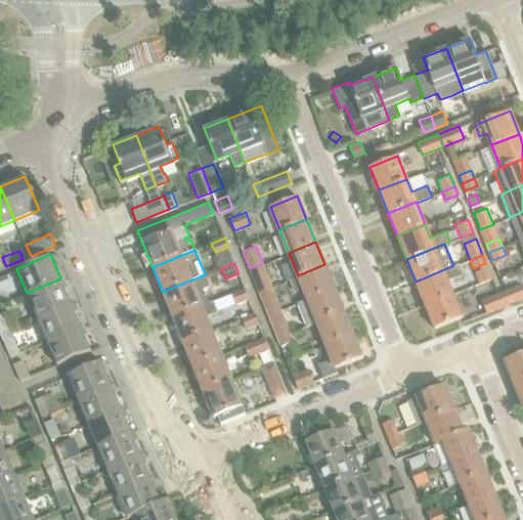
[(250,268),(259,291),(272,286),(263,263),(250,268)]
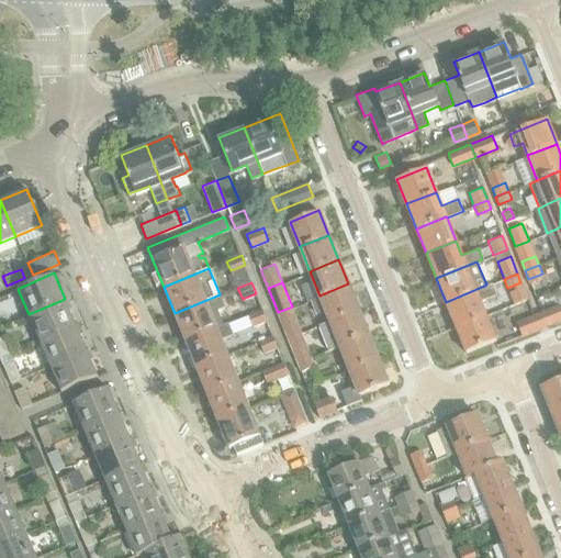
[(484,287),(446,302),(456,326),(485,314),(480,301),(496,294),(492,282),(486,285),(484,286),(484,287)]
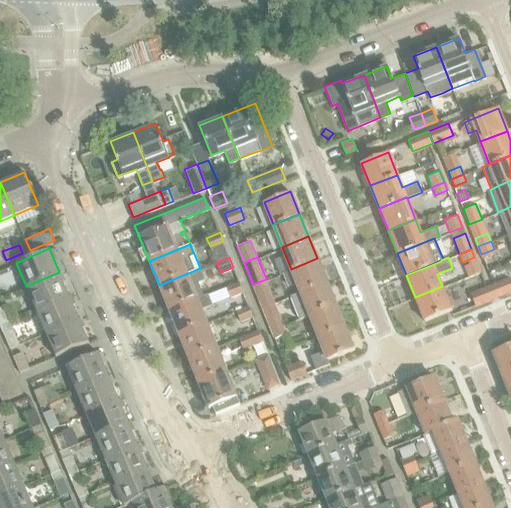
[(295,280),(299,291),(326,280),(317,258),(291,269),(291,270),(283,273),(287,283),(295,280)]
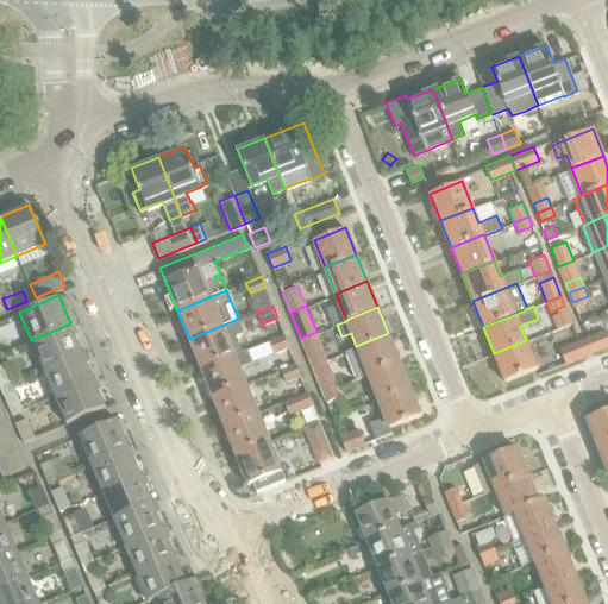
[(557,328),(571,322),(565,310),(552,315),(557,328)]
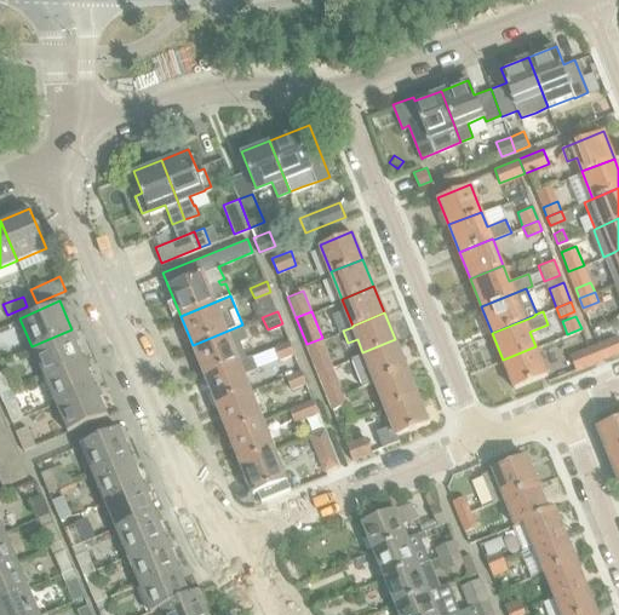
[(247,337),(242,325),(193,345),(205,374),(251,355),(245,338),(247,337)]
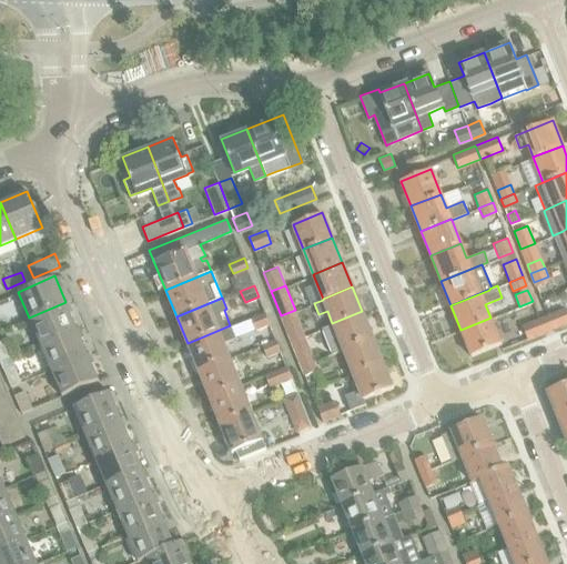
[(29,318),(39,343),(77,328),(66,302),(29,318)]
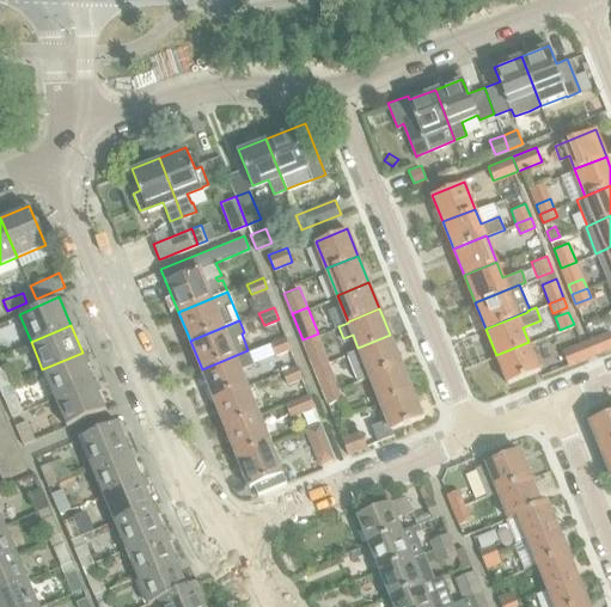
[(596,353),(610,347),(610,338),(608,331),(590,339),(596,353)]
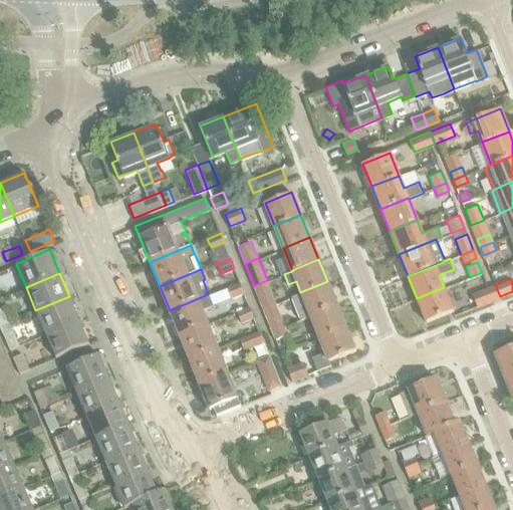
[(254,285),(263,307),(276,302),(267,280),(254,285)]
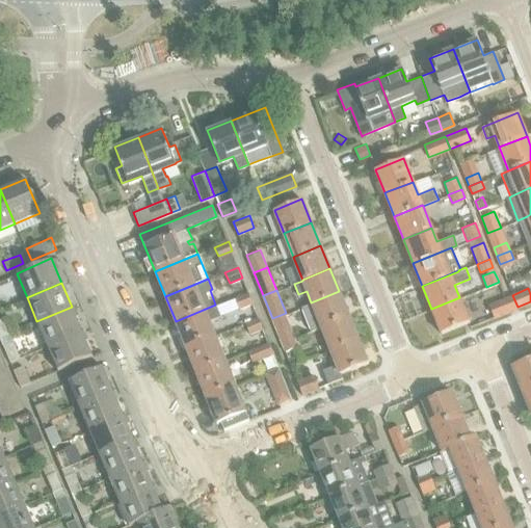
[(310,330),(320,325),(348,315),(339,291),(311,302),(301,307),(310,330)]
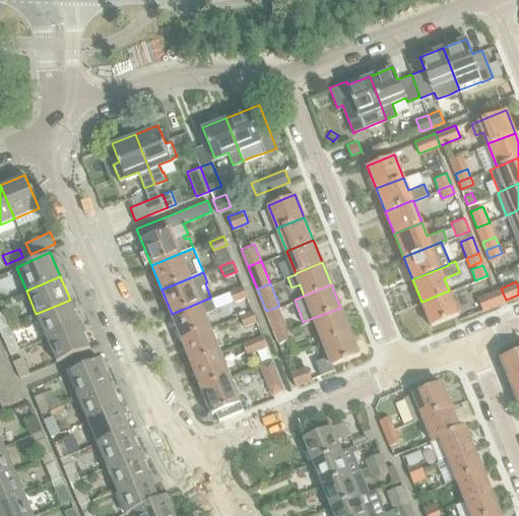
[(247,296),(243,285),(231,291),(235,301),(247,296)]
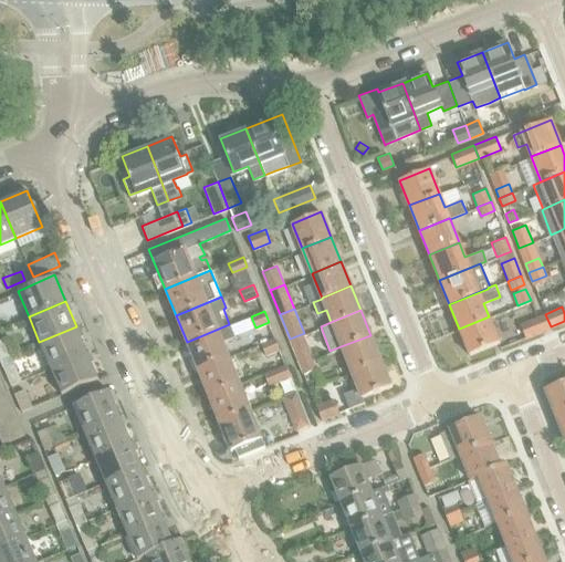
[(489,316),(459,329),(469,354),(499,342),(489,316)]
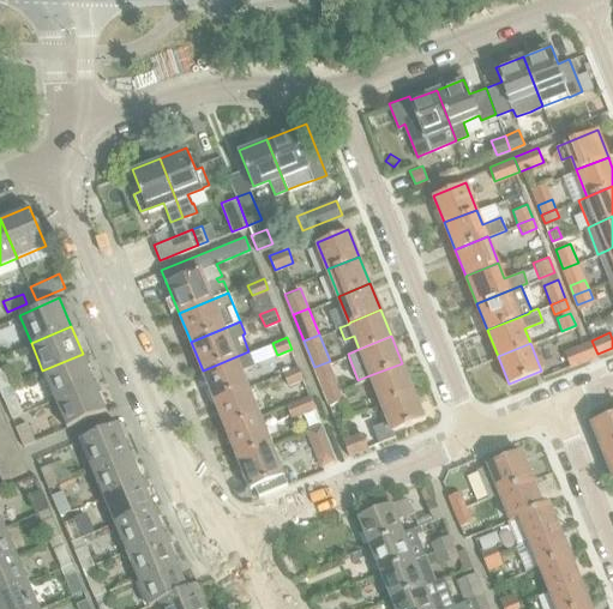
[(570,366),(589,357),(583,344),(564,351),(570,366)]
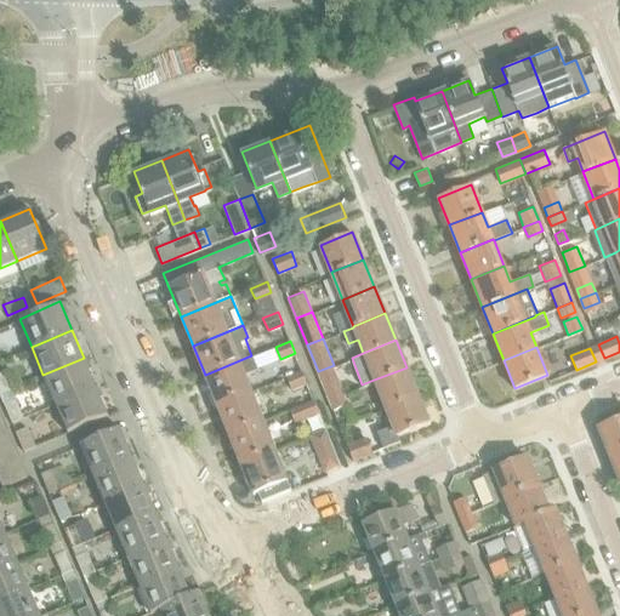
[(256,368),(251,355),(205,375),(216,404),(251,391),(244,372),(256,368)]
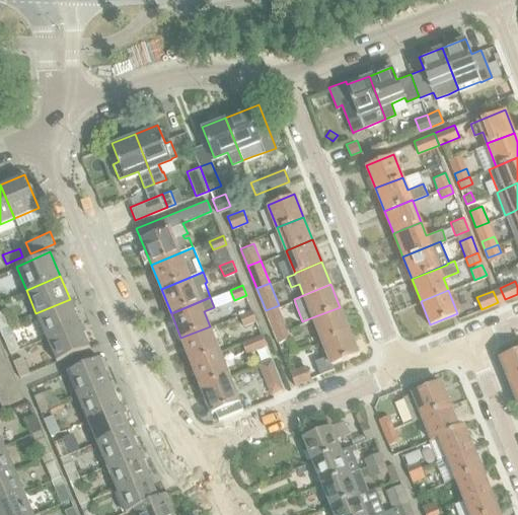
[(35,313),(46,337),(80,322),(70,299),(35,313)]
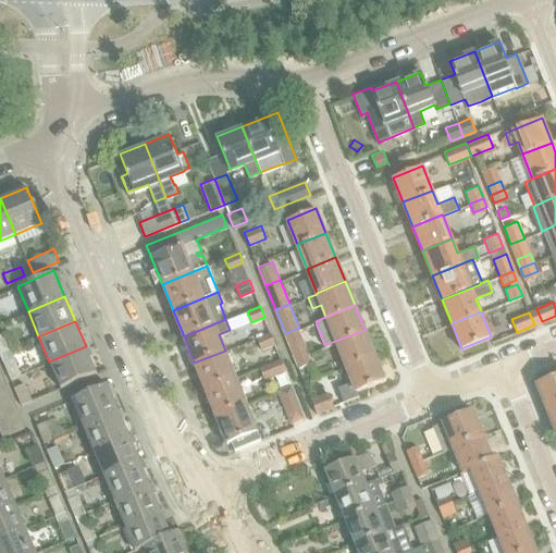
[(285,333),(294,357),(308,352),(299,328),(285,333)]
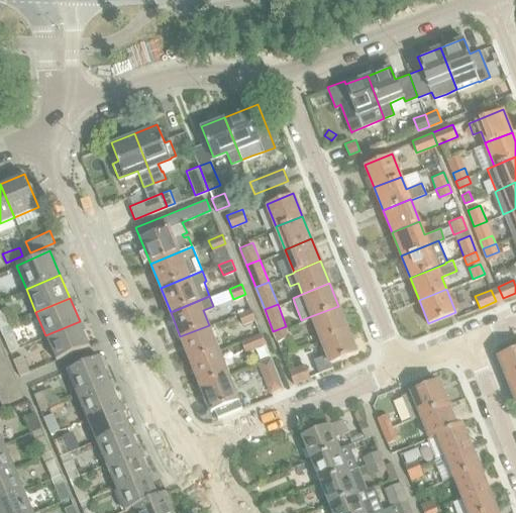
[(0,327),(11,322),(4,305),(0,307),(0,327)]
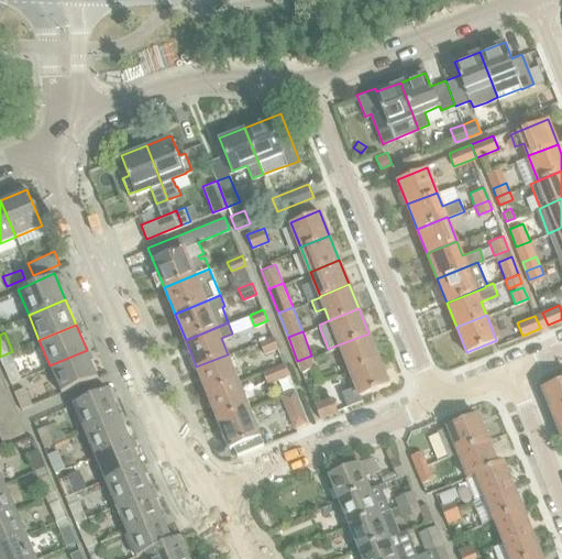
[(339,344),(349,370),(378,358),(368,333),(339,344)]
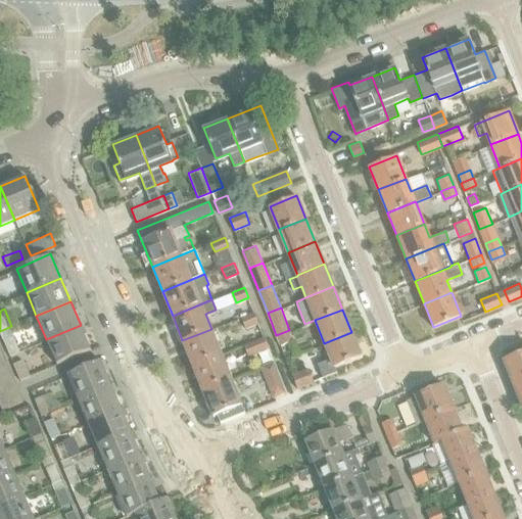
[(258,322),(253,312),(241,317),(245,327),(258,322)]
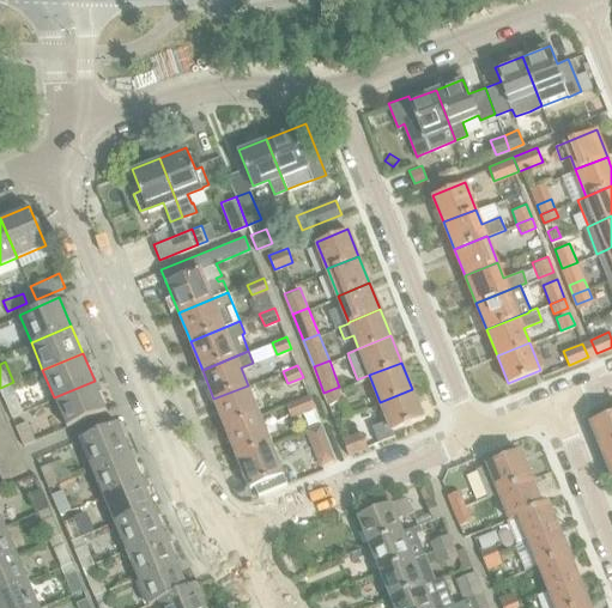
[(107,408),(95,381),(54,397),(66,425),(107,408)]
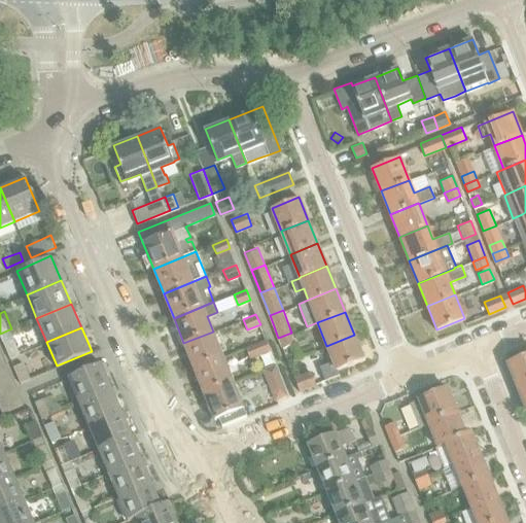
[(183,343),(194,368),(223,356),(213,332),(183,343)]
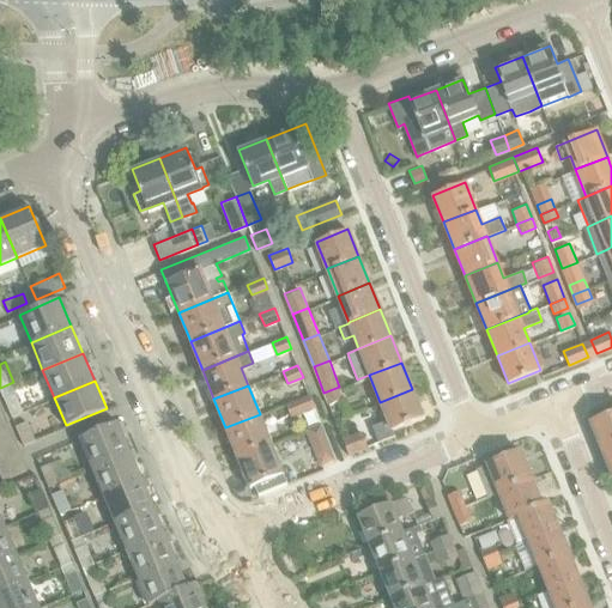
[(344,396),(339,387),(323,393),(328,402),(344,396)]
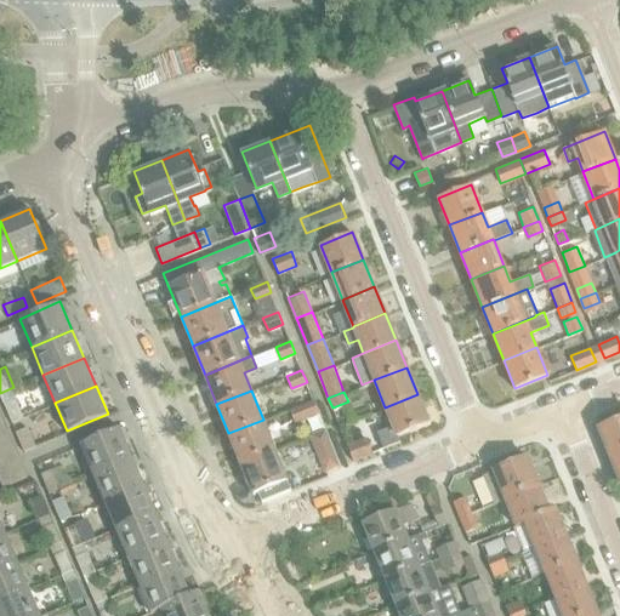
[(428,422),(417,394),(385,408),(392,425),(376,431),(382,446),(399,439),(397,434),(428,422)]
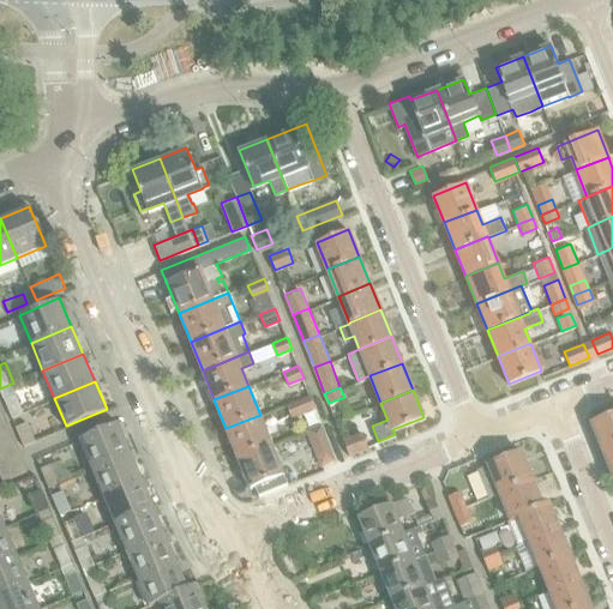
[(4,398),(11,416),(23,411),(16,392),(4,398)]
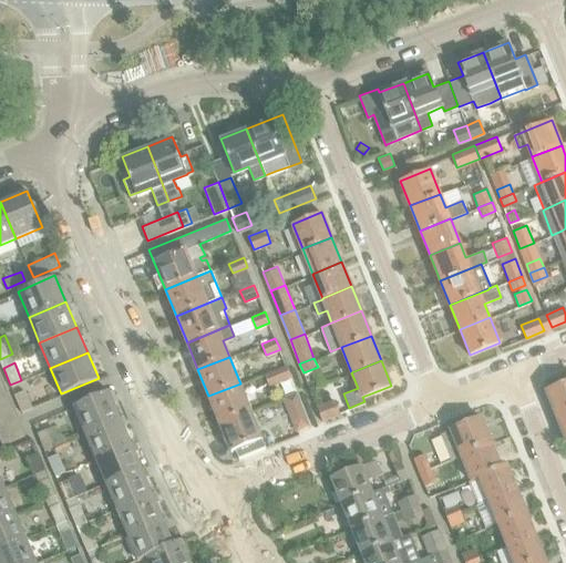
[(290,376),(286,365),(264,374),(269,385),(290,376)]
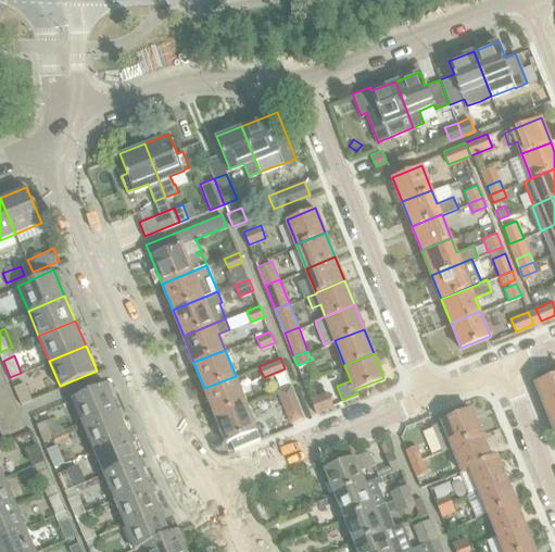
[(554,375),(535,384),(545,408),(554,403),(554,375)]
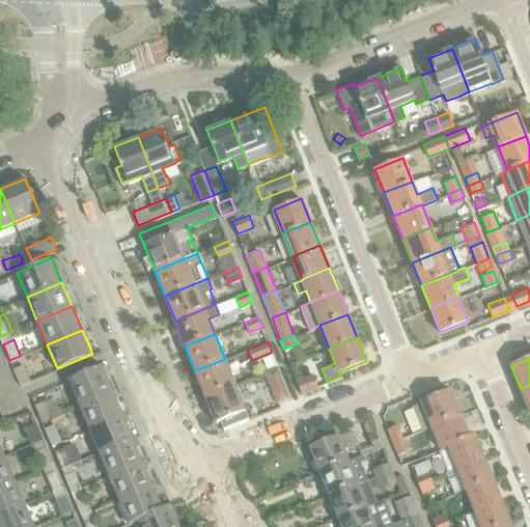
[(195,370),(205,396),(234,384),(225,359),(195,370)]
